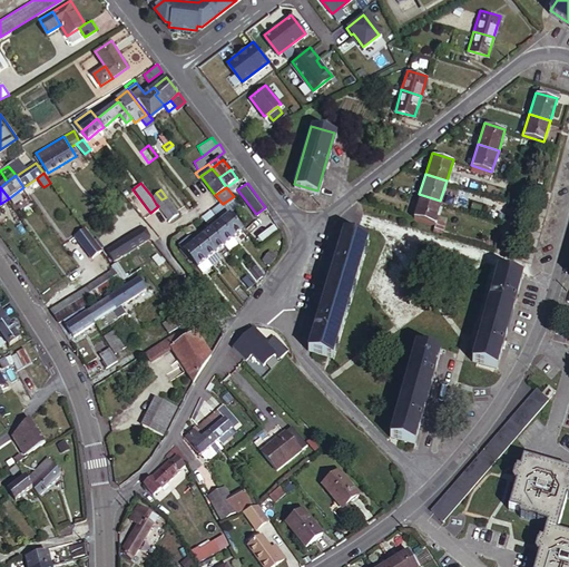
[(162,199),(156,193),(151,196),(156,204),(162,199)]
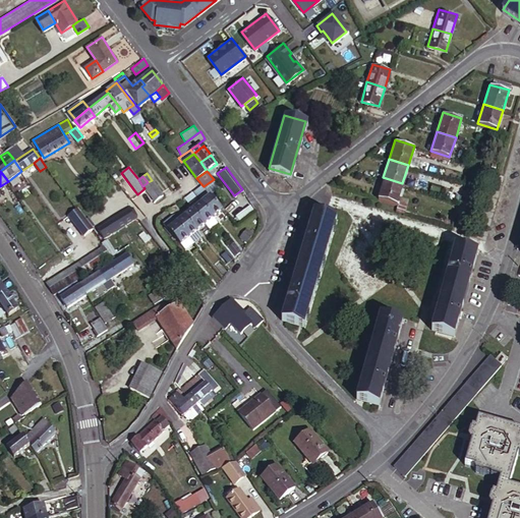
[(383,177),(377,196),(396,203),(398,195),(402,183),(383,177)]
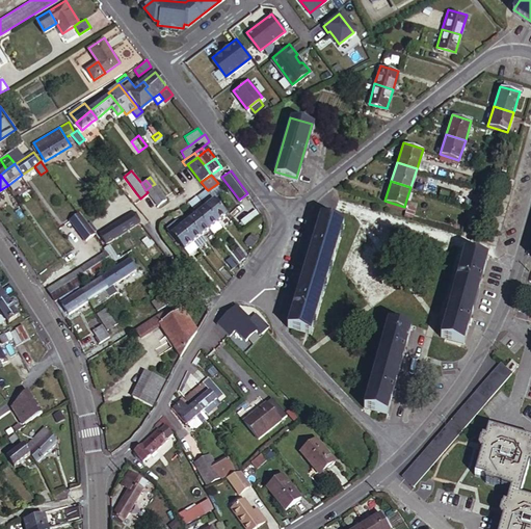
[(151,186),(161,201),(165,197),(155,184),(151,186)]
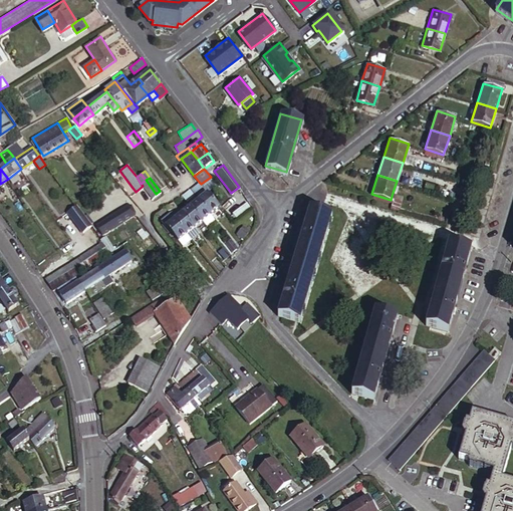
[(143,186),(151,198),(156,194),(146,180),(141,184),(143,186)]
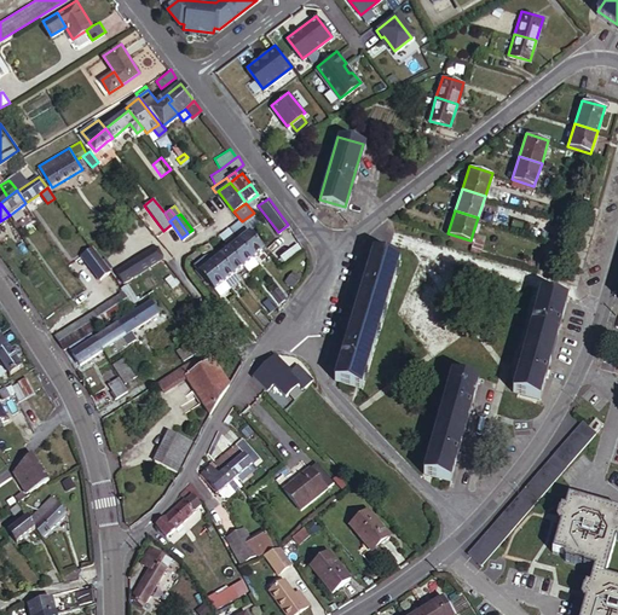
[(240,239),(249,231),(242,221),(240,219),(230,227),(235,232),(240,239)]
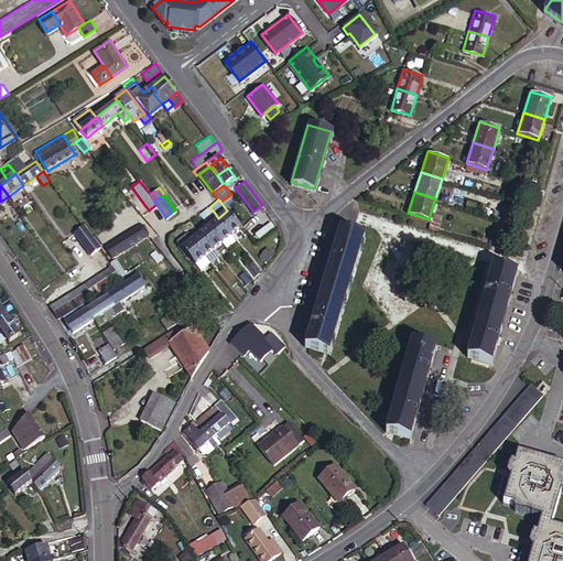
[(231,235),(240,227),(227,211),(218,218),(231,235)]
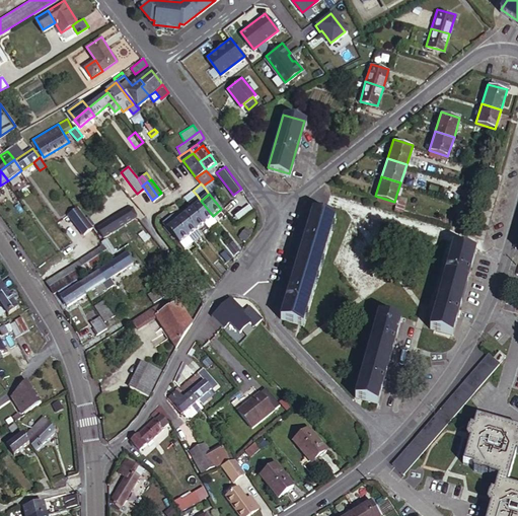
[(193,208),(201,201),(197,195),(188,202),(193,208)]
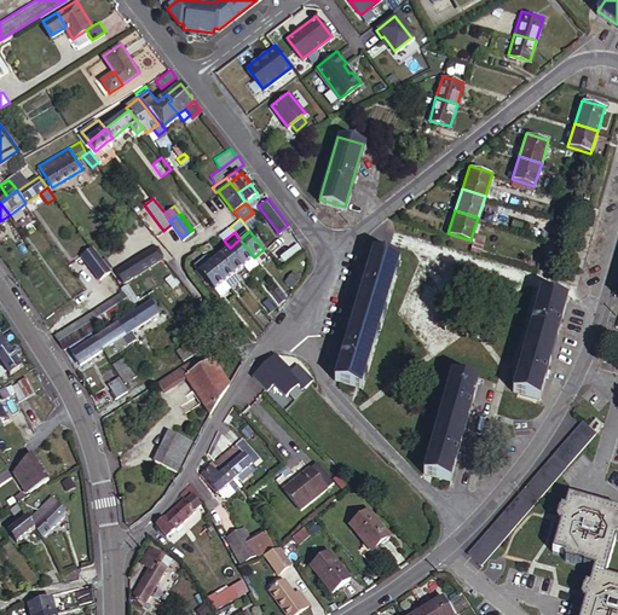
[(473,232),(471,241),(469,247),(478,250),(483,236),(473,232)]
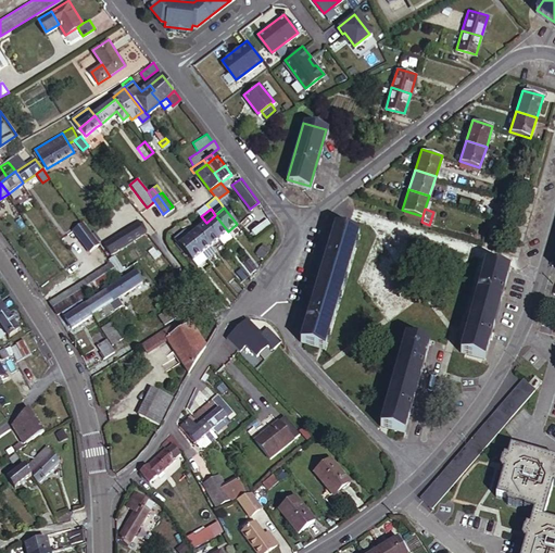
[(219,239),(228,231),(215,215),(206,223),(219,239)]
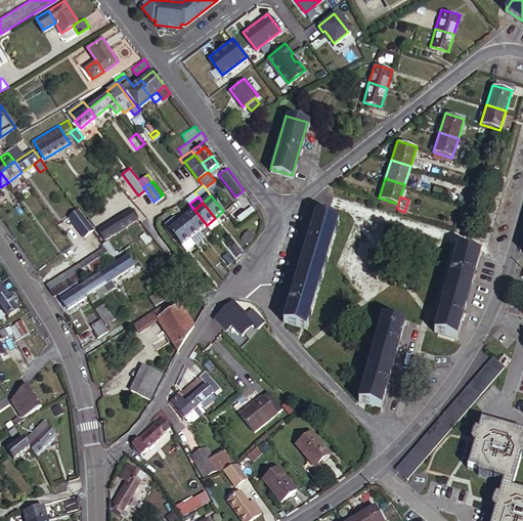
[(194,210),(189,204),(181,210),(186,216),(194,210)]
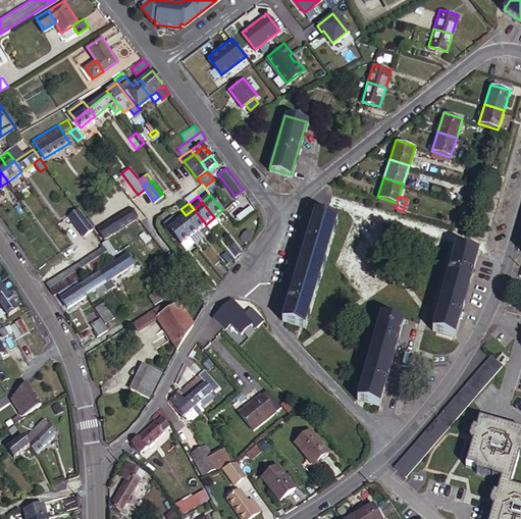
[(121,206),(95,223),(98,228),(124,212),(121,206)]
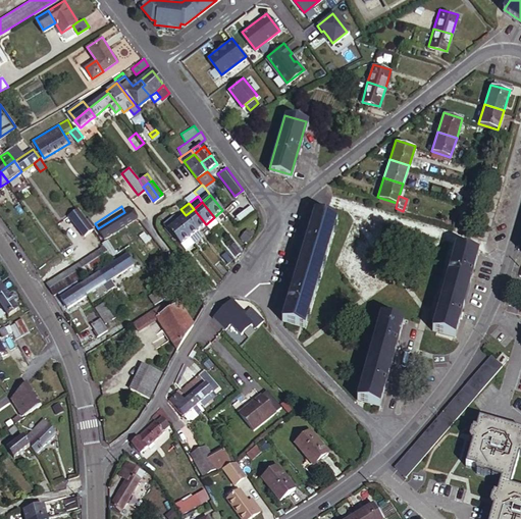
[(83,236),(93,228),(76,207),(67,215),(83,236)]
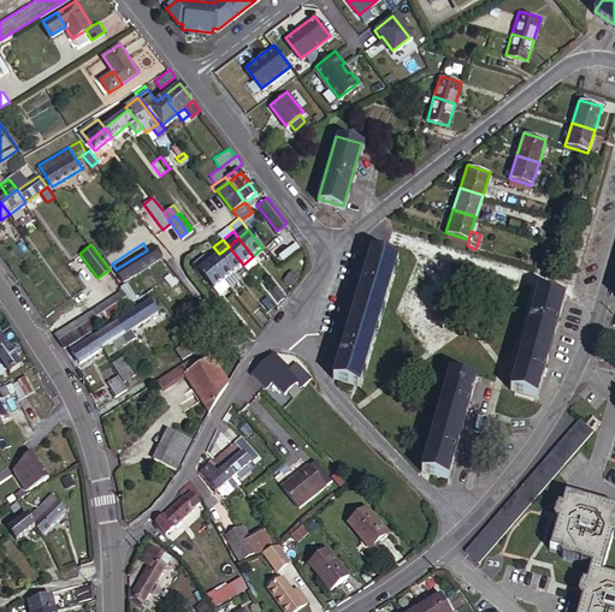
[(219,254),(213,247),(207,251),(206,253),(205,254),(202,255),(210,262),(219,254)]
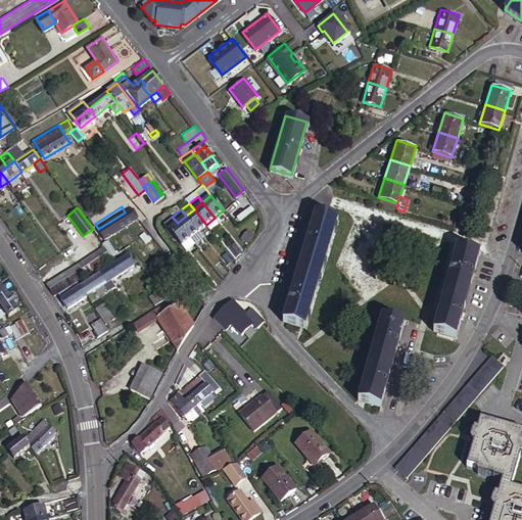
[(198,231),(206,225),(194,209),(186,216),(198,231)]
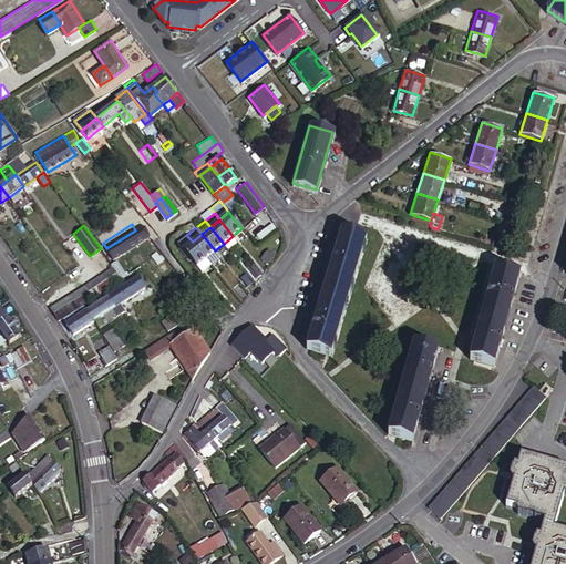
[(113,258),(115,257),(146,237),(140,228),(135,231),(106,248),(113,258)]
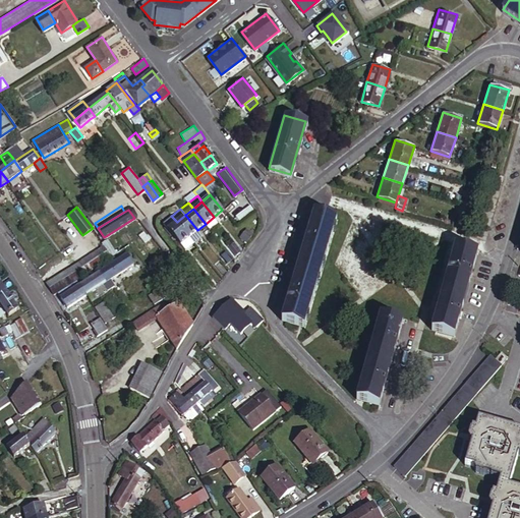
[(281,317),(302,323),(336,216),(314,210),(281,317)]
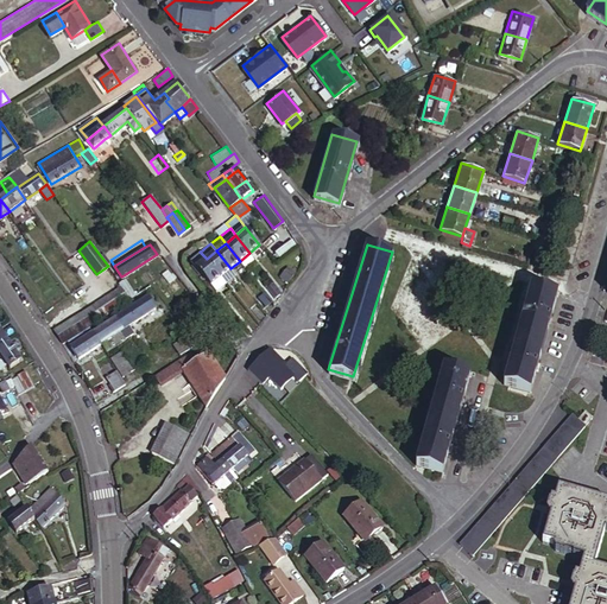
[(221,277),(231,268),(216,250),(207,259),(221,277)]
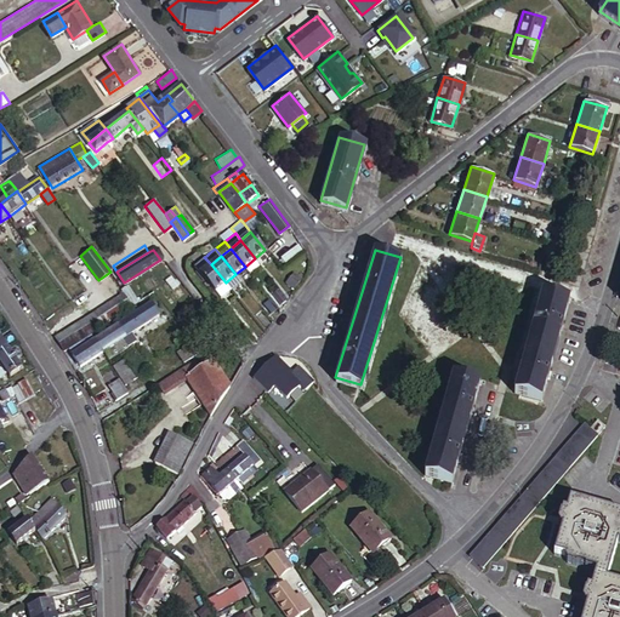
[(194,264),(200,273),(211,264),(204,257),(194,264)]
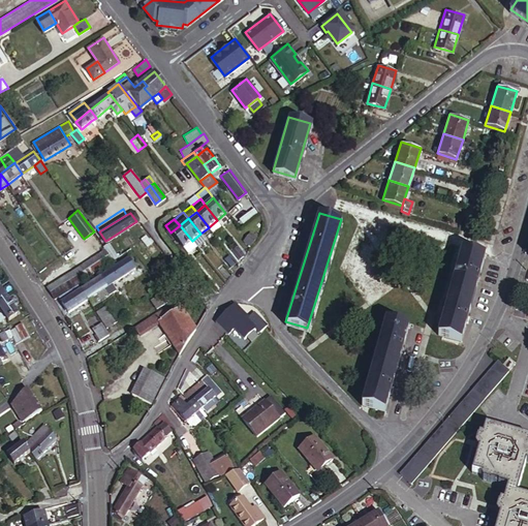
[(218,220),(217,220),(209,227),(212,231),(213,231),(221,224),(218,220)]
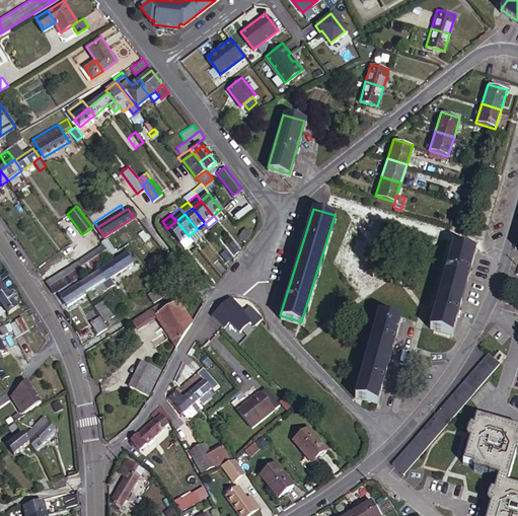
[(180,243),(189,236),(176,221),(167,228),(180,243)]
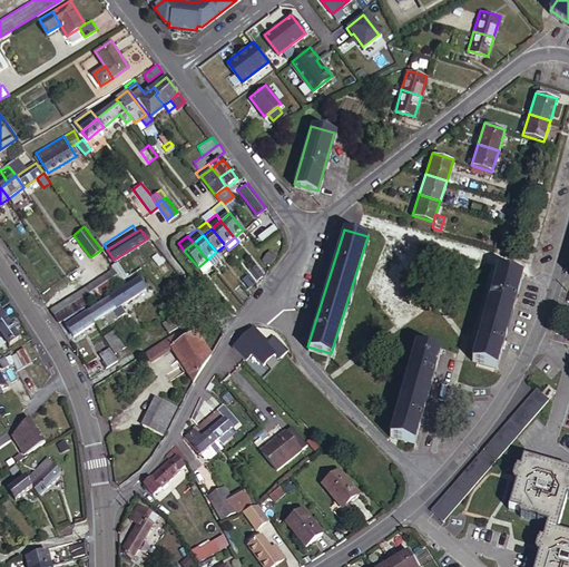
[(107,257),(111,265),(115,263),(114,260),(107,250),(104,244),(100,246),(107,257)]
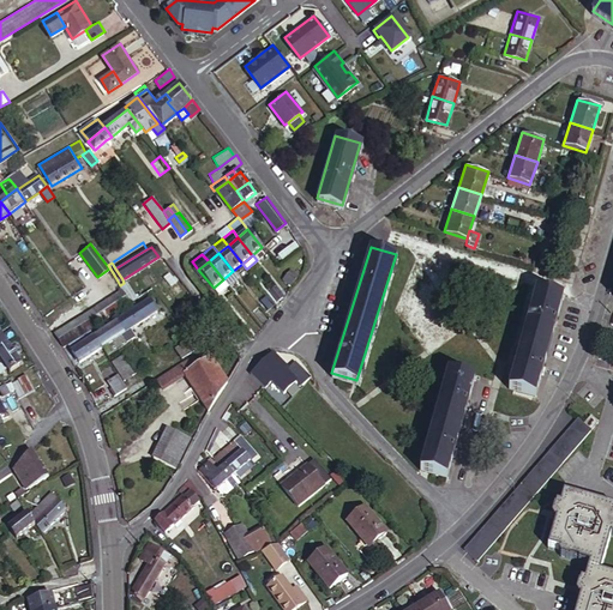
[(167,282),(174,276),(169,271),(155,282),(161,291),(169,285),(167,282)]
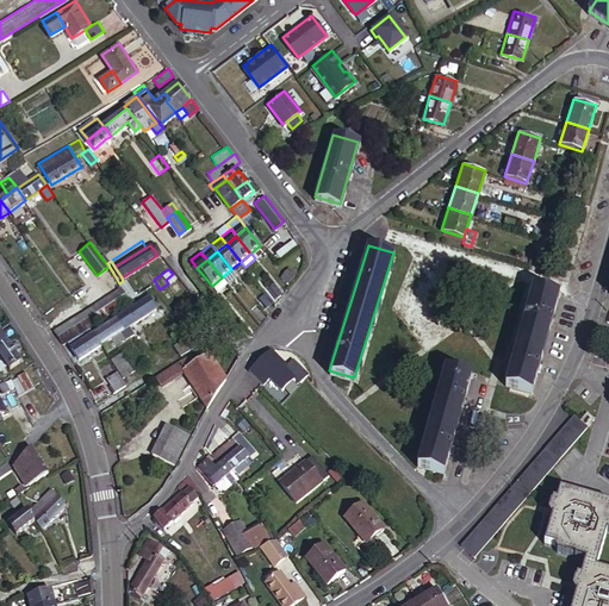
[(222,277),(228,286),(237,277),(231,269),(222,277)]
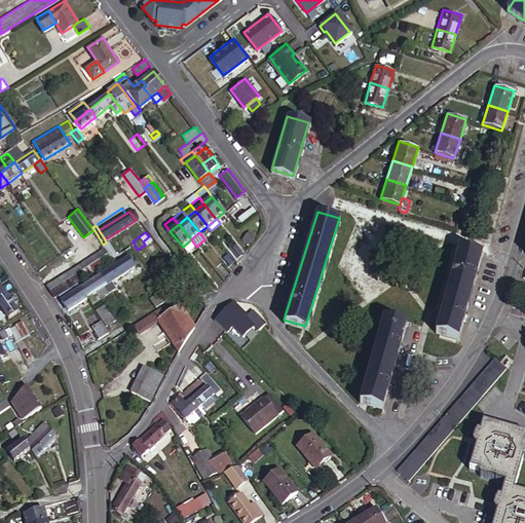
[(112,257),(117,254),(109,240),(106,243),(103,245),(105,247),(112,257)]
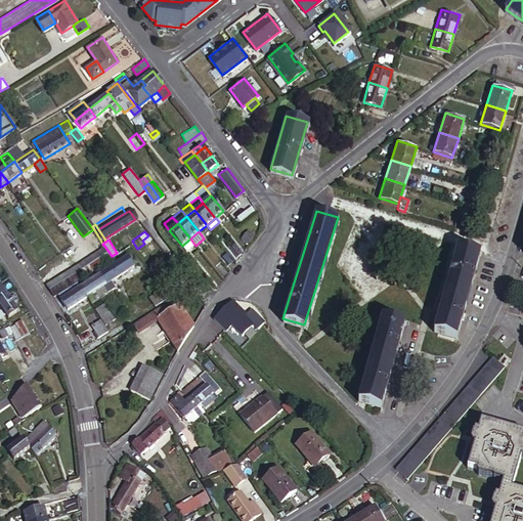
[(236,254),(242,250),(235,243),(230,247),(236,254)]
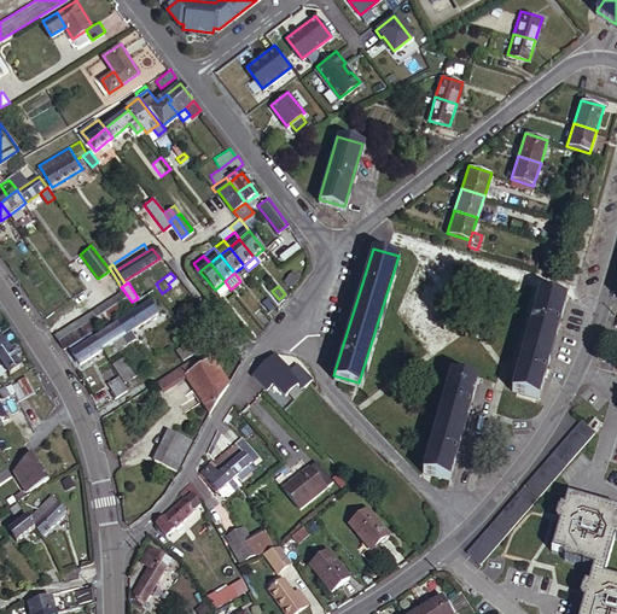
[(512,387),(537,395),(564,296),(539,288),(512,387)]
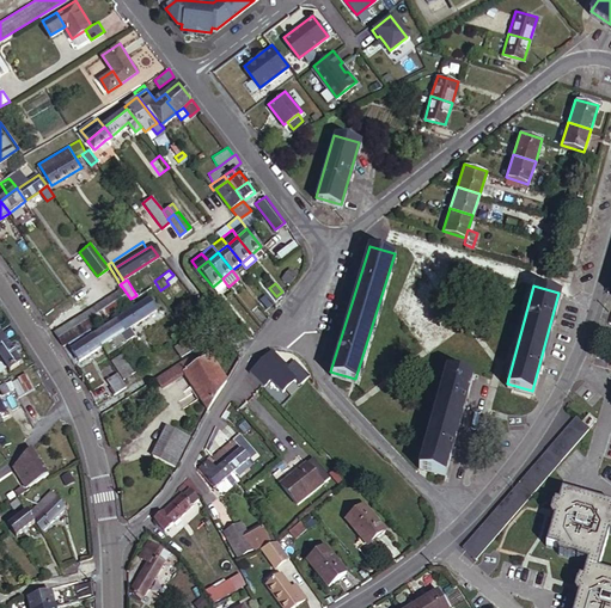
[(118,306),(130,299),(122,287),(107,296),(93,306),(103,319),(120,307),(118,306)]
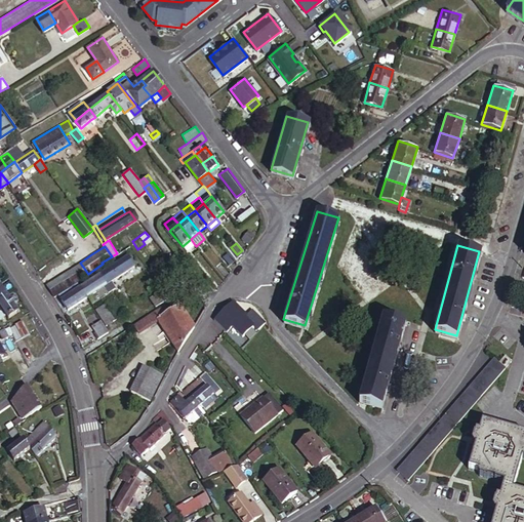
[(222,261),(212,249),(205,254),(214,266),(222,261)]
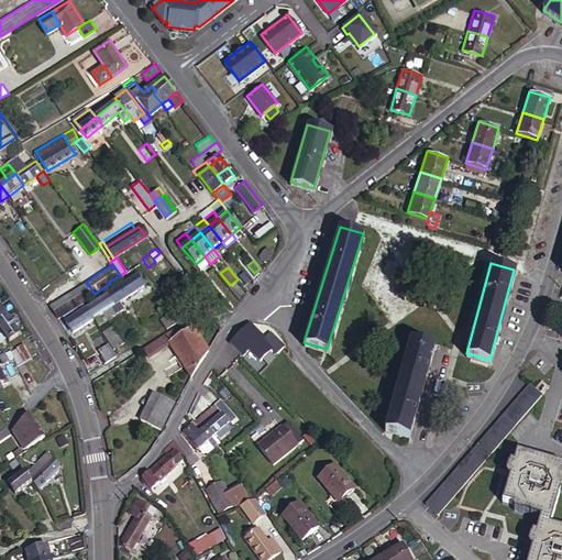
[(120,285),(128,296),(145,285),(138,274),(120,285)]
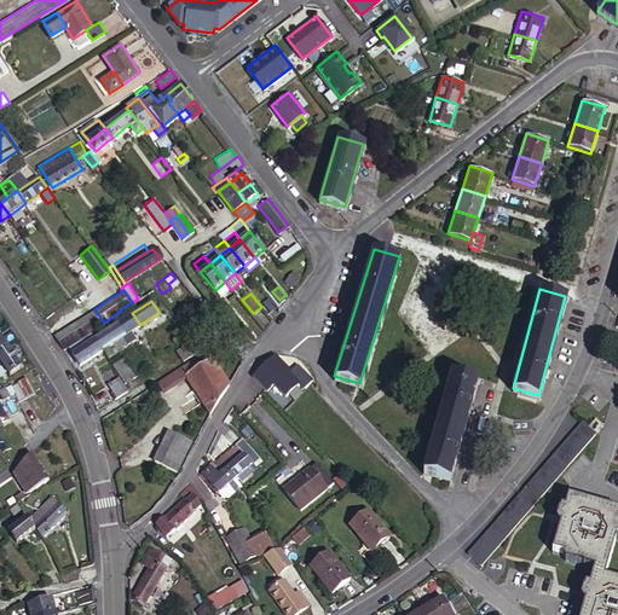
[(65,328),(74,341),(82,337),(92,331),(98,328),(104,323),(94,309),(65,328)]
